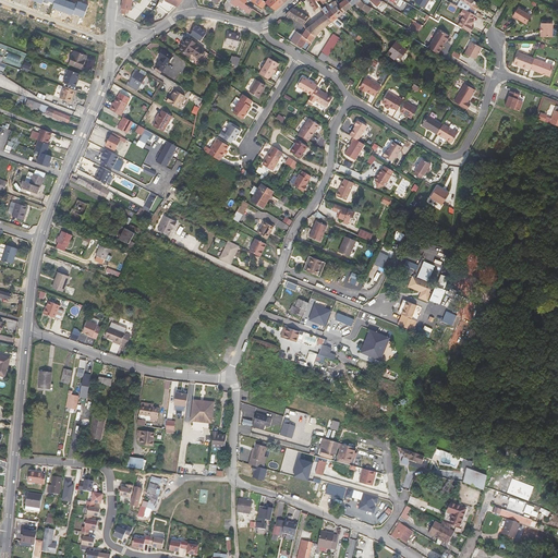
[(55,0),(55,3),(52,8),(63,12),(67,1),(63,0),(55,0)]
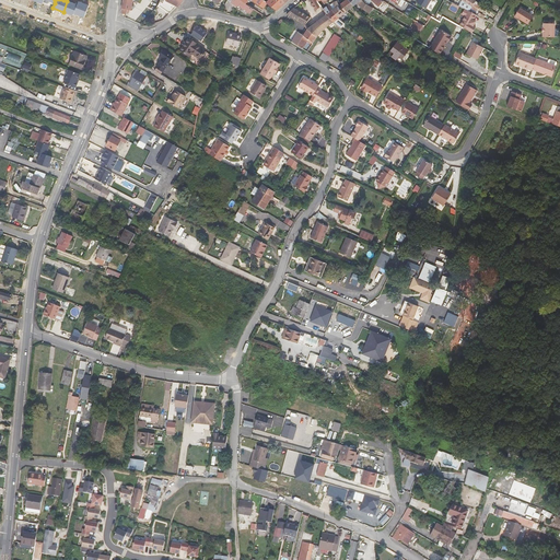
[(132,0),(123,0),(121,8),(121,13),(127,14),(127,12),(128,10),(131,10),(132,0)]
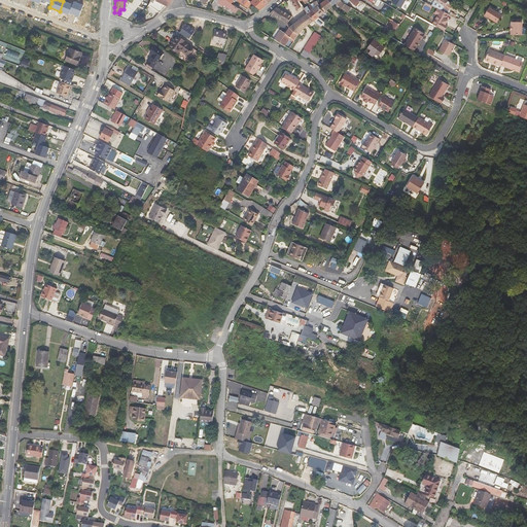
[(171,0),(155,0),(152,7),(160,12),(169,4),(171,0)]
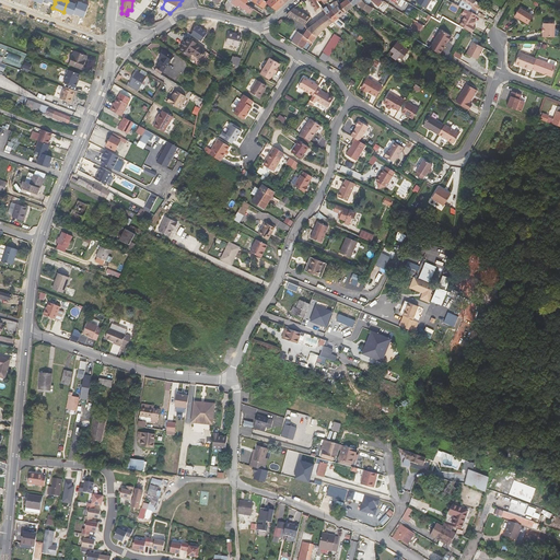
[(241,0),(233,0),(232,3),(236,7),(237,4),(251,13),(254,9),(246,3),(241,0)]
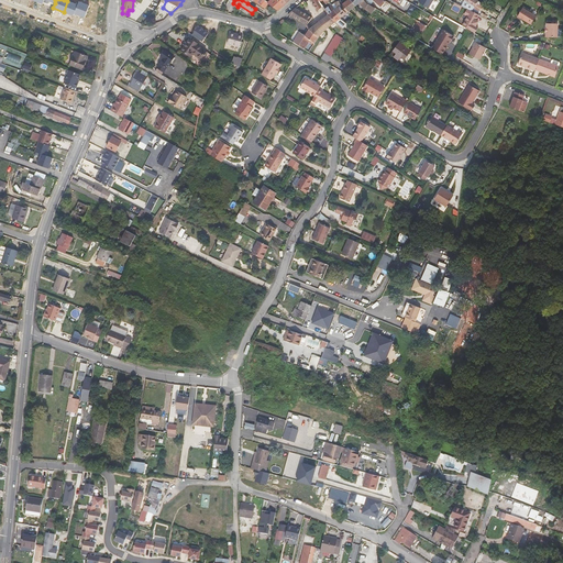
[(268,3),(278,11),(287,2),(284,0),(269,0),(267,2),(268,3)]
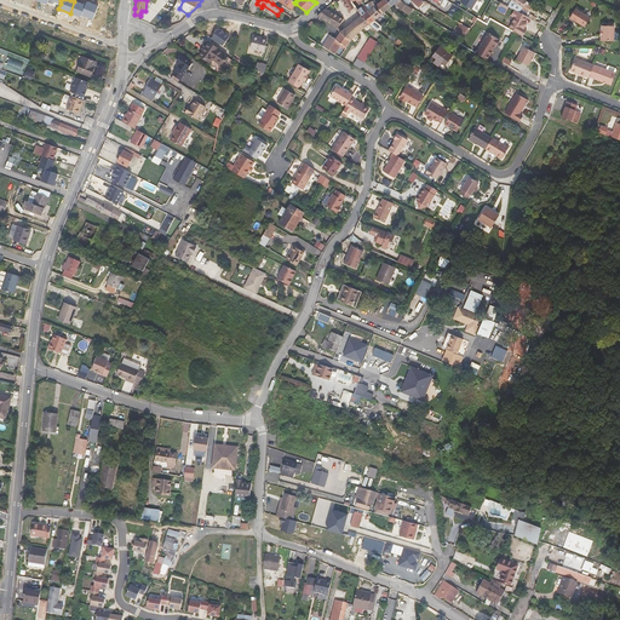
[(352,1),(351,0),(343,0),(350,12),(356,7),(352,1)]
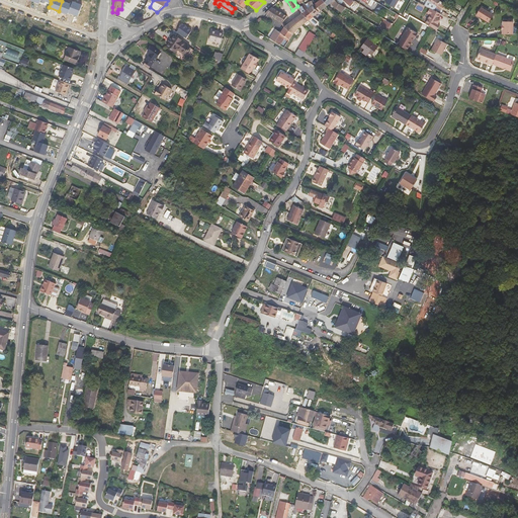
[(327,5),(322,0),(319,0),(315,3),(321,10),(327,5)]
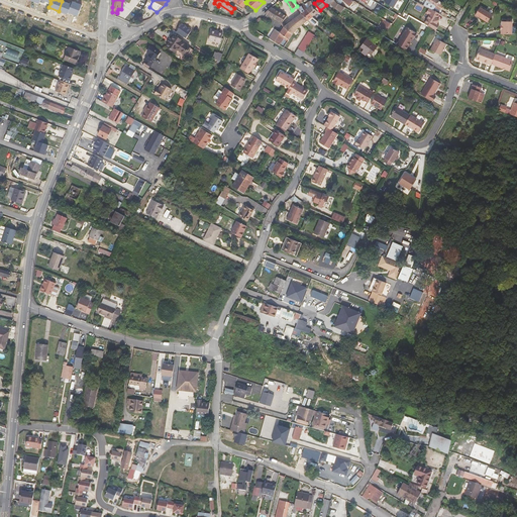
[(321,0),(326,5),(327,5),(330,3),(335,8),(337,10),(342,13),(345,8),(338,4),(333,0),(321,0)]
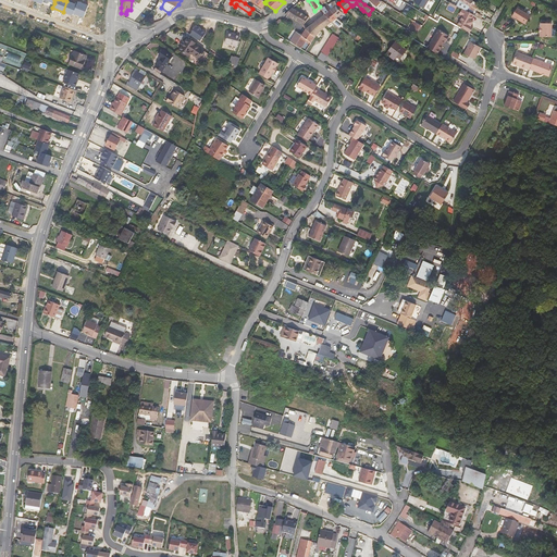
[(474,11),(479,4),(472,0),(457,0),(459,1),(456,5),(462,9),(467,11),(469,8),(474,11)]
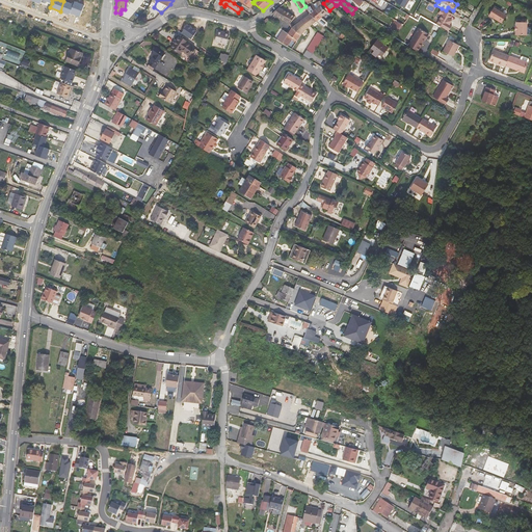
[(63,1),(60,11),(70,15),(71,12),(74,4),(63,1)]
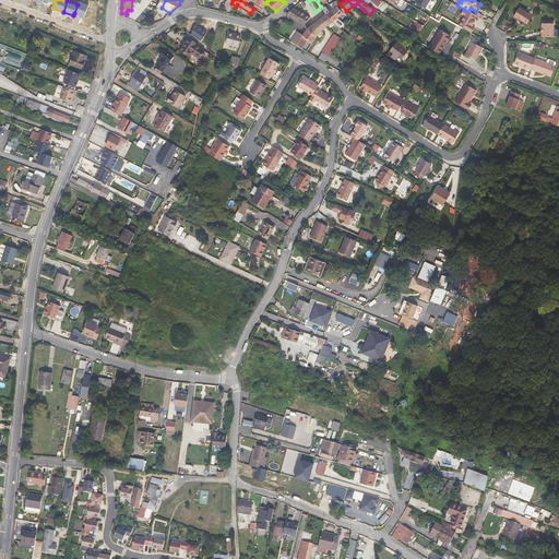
[(78,4),(74,13),(84,18),(88,6),(79,1),(78,4)]
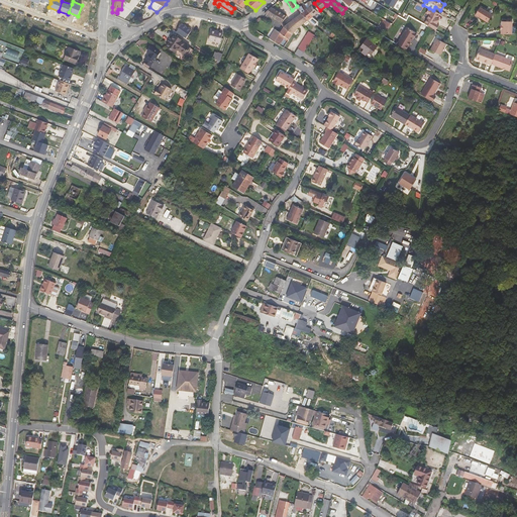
[(308,10),(314,16),(318,12),(314,8),(312,6),(313,5),(311,2),(305,4),(308,10)]
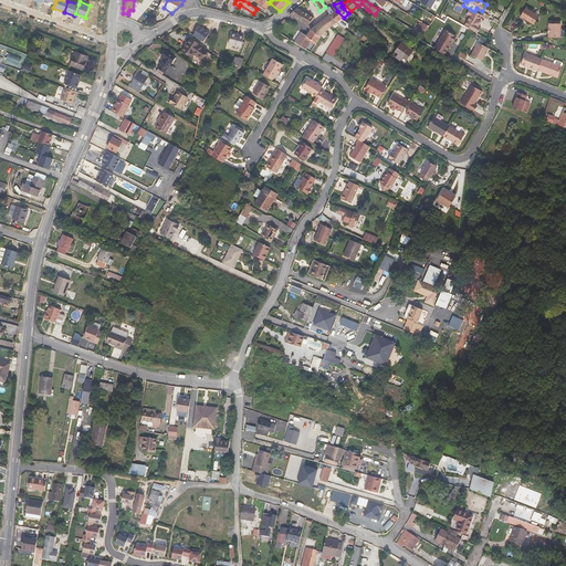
[(334,4),(326,10),(329,14),(337,22),(344,18),(337,11),(334,4)]
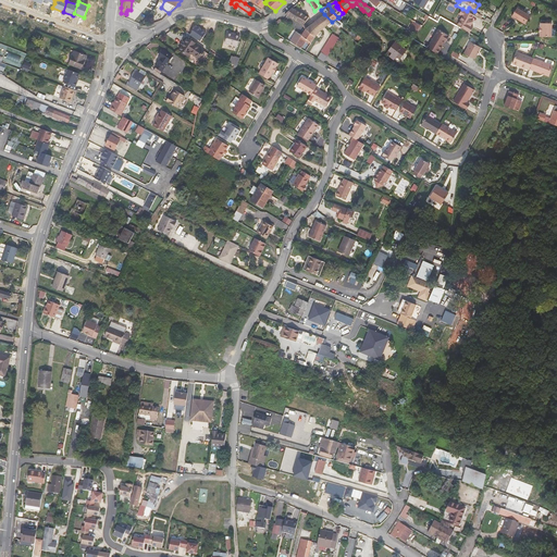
[(309,17),(293,8),(285,14),(304,25),(309,17)]
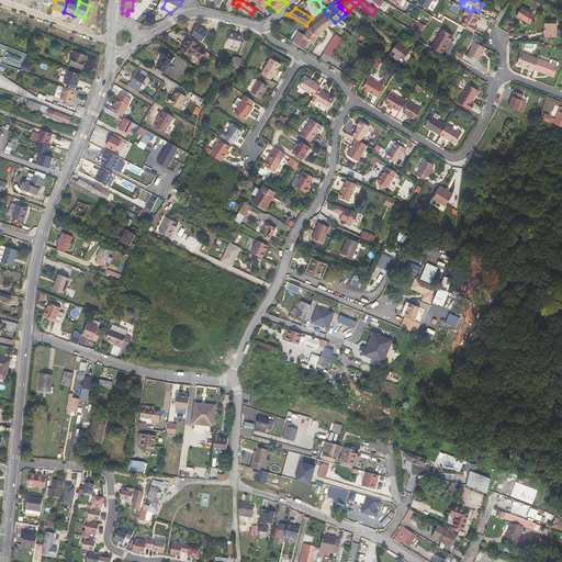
[(530,24),(536,15),(521,8),(516,17),(530,24)]
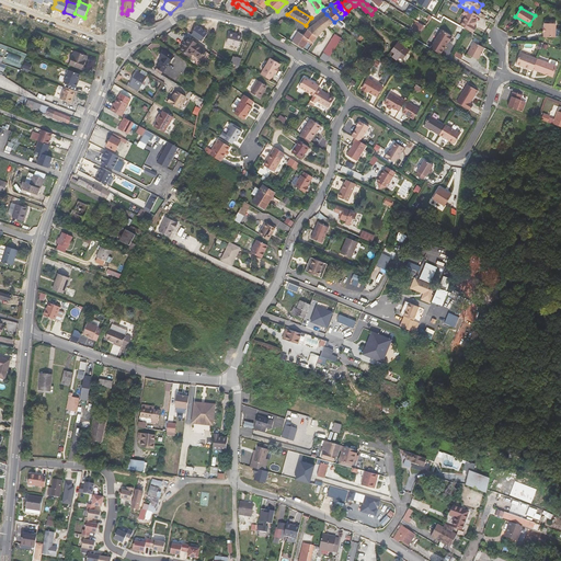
[(474,20),(478,15),(470,11),(466,9),(464,14),(467,16),(461,26),(473,34),(477,27),(474,26),(477,22),(474,20)]
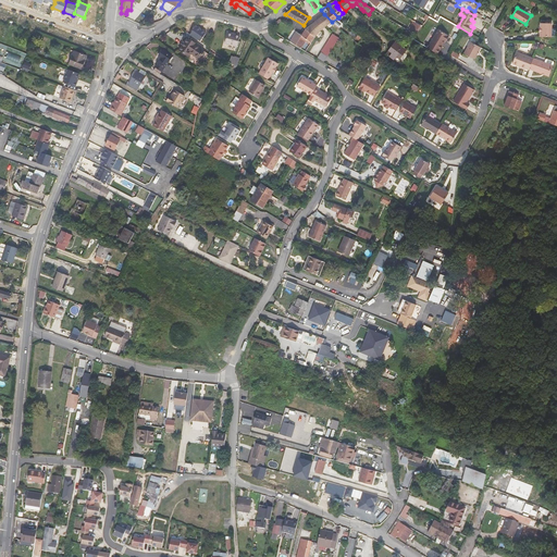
[(313,23),(306,29),(316,37),(321,31),(332,22),(324,14),(321,17),(314,22),(313,23)]
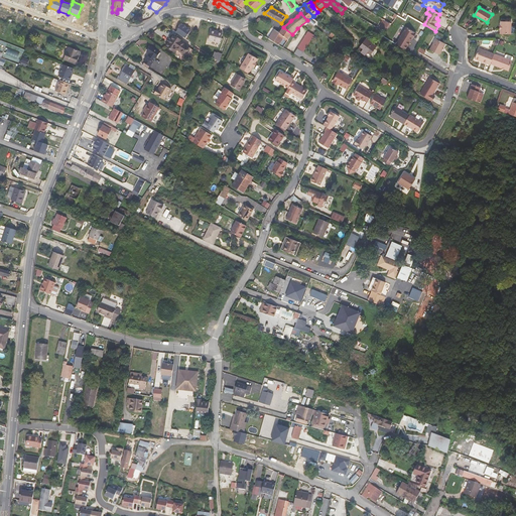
[(379,28),(384,31),(391,23),(384,20),(379,28)]
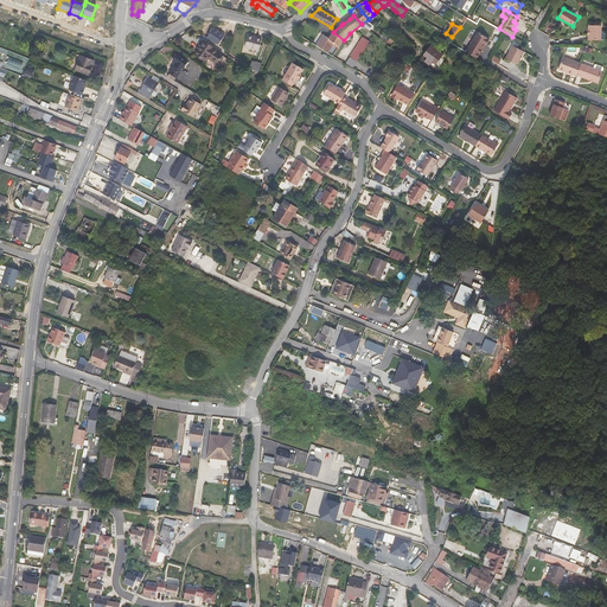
[(601,26),(589,25),(589,30),(588,30),(588,36),(588,40),(601,40),(601,26)]
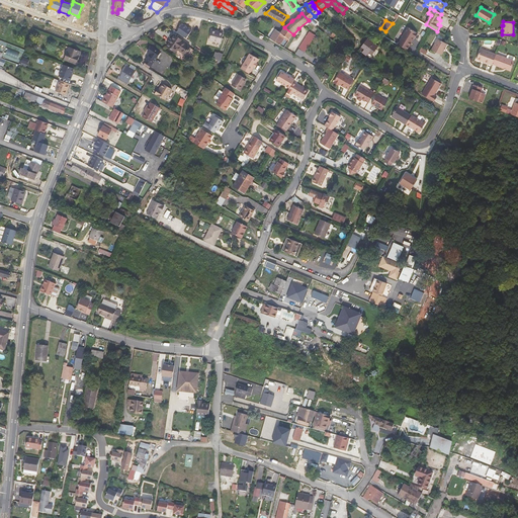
[(267,37),(270,38),(276,29),(273,27),(267,37)]
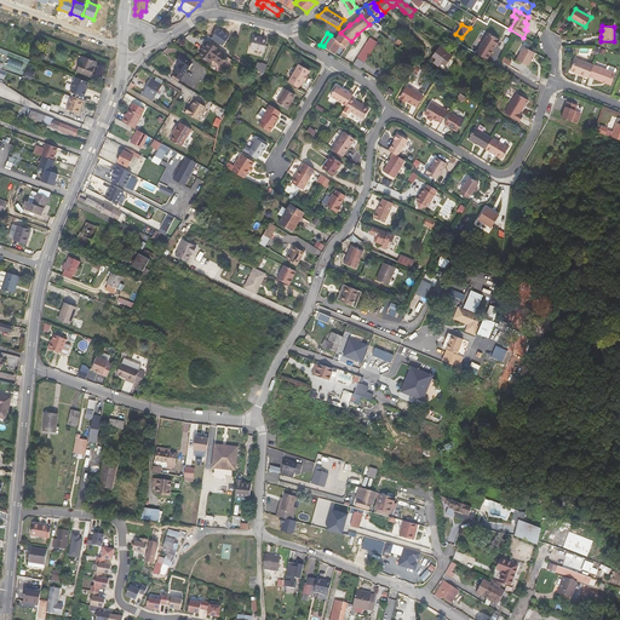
[(323,46),(322,46),(336,55),(340,45),(346,49),(351,41),(340,33),(336,39),(331,35),(323,46)]
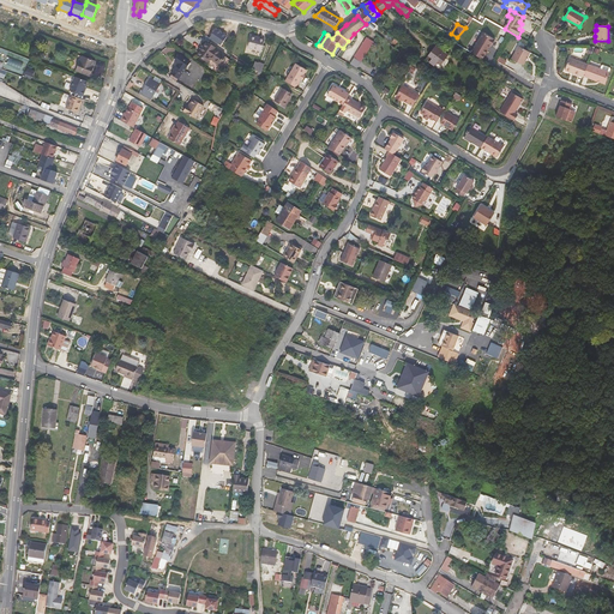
[(493,46),(497,40),(485,32),(473,53),(485,60),(491,48),(489,48),(491,46),(493,46)]
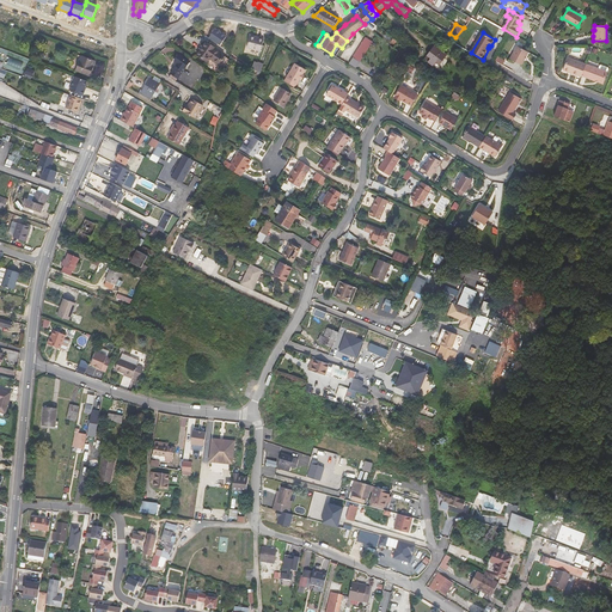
[(264,38),(250,35),(248,47),(261,50),(264,38)]
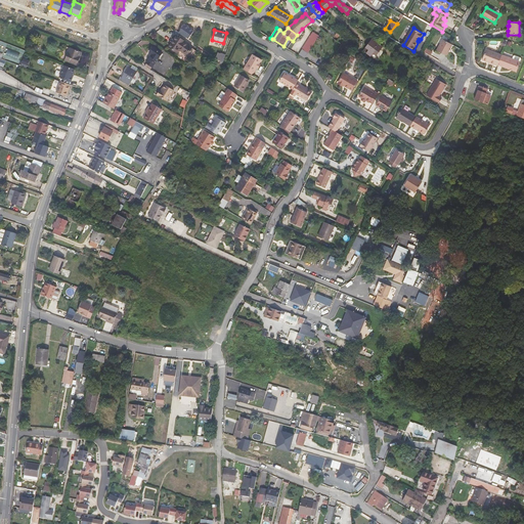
[(314,31),(303,49),(309,53),(320,35),(314,31)]
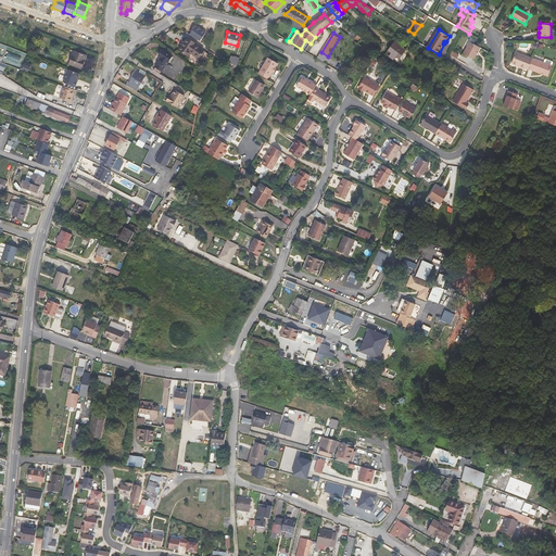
[(197,43),(188,38),(179,50),(188,57),(190,53),(199,59),(204,51),(196,45),(197,43)]
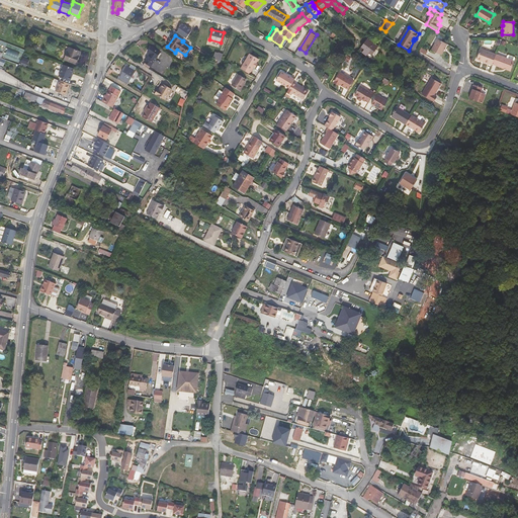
[(372,55),(378,47),(368,38),(361,47),(364,50),(362,53),(366,56),(369,53),(372,55)]
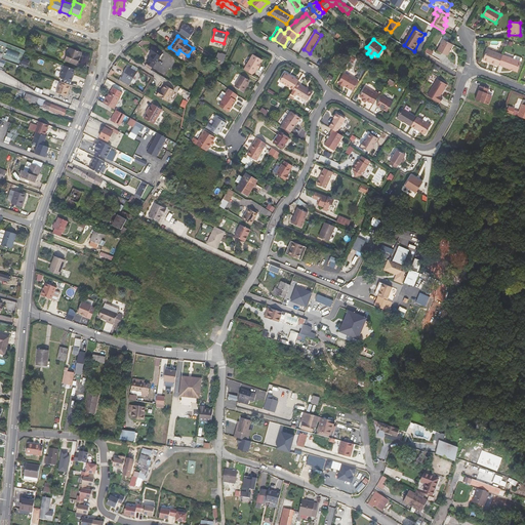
[(448,56),(453,45),(449,42),(444,40),(438,51),(448,56)]
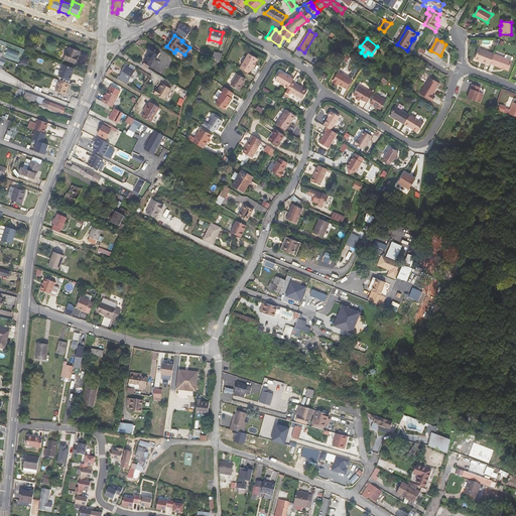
[(159,52),(151,46),(147,51),(150,53),(144,61),(150,66),(156,57),(159,52)]
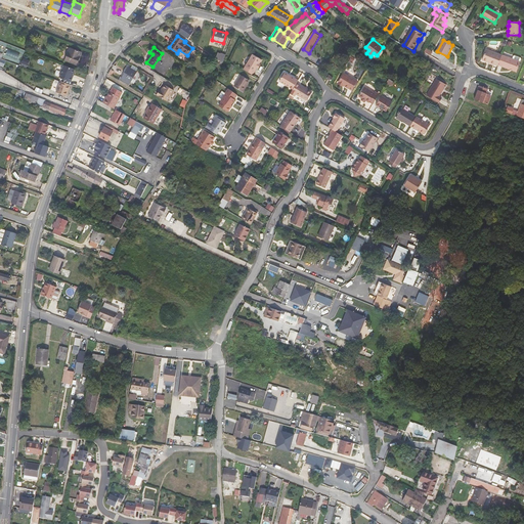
[(66,60),(77,64),(81,53),(70,48),(66,60)]
